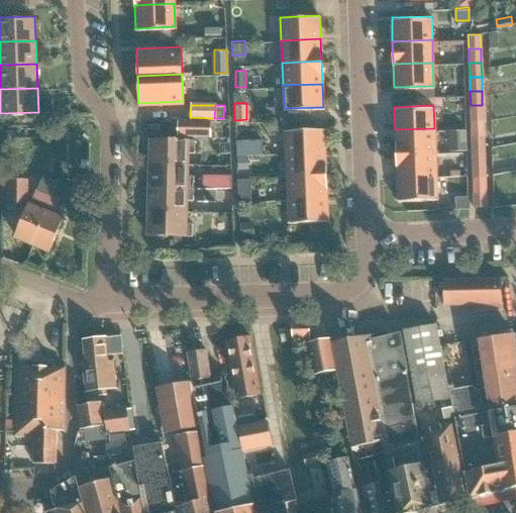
[(482,105),(471,105),(471,119),(483,119),(482,105)]
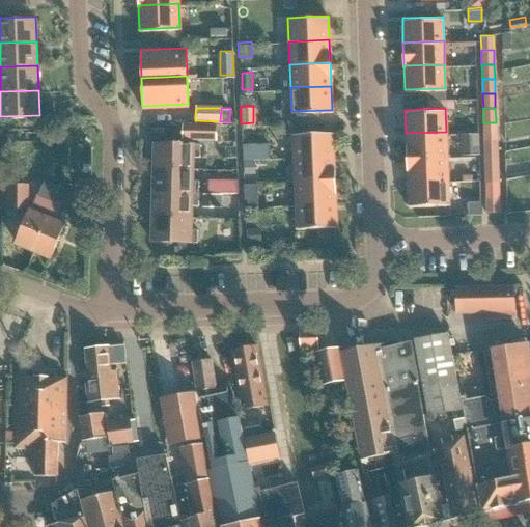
[(216,121),(182,121),(182,137),(215,138),(216,121)]
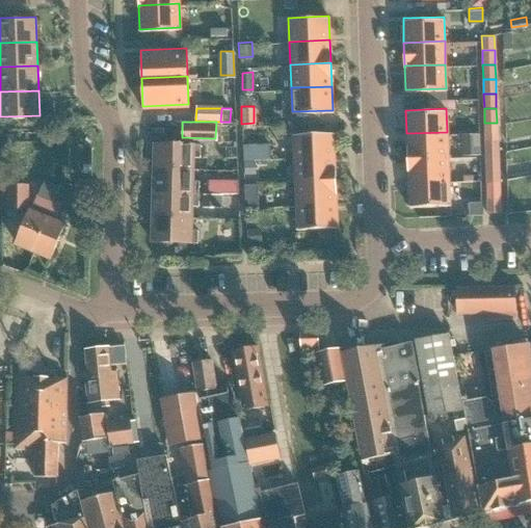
[(497,123),(484,123),(484,137),(497,137),(497,123)]
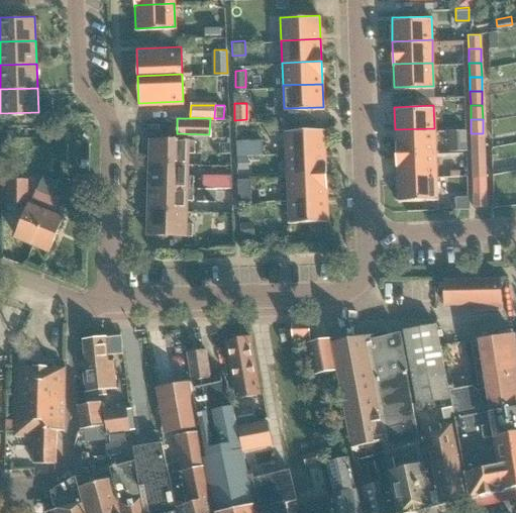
[(286,152),(325,151),(324,127),(285,129),(286,152)]
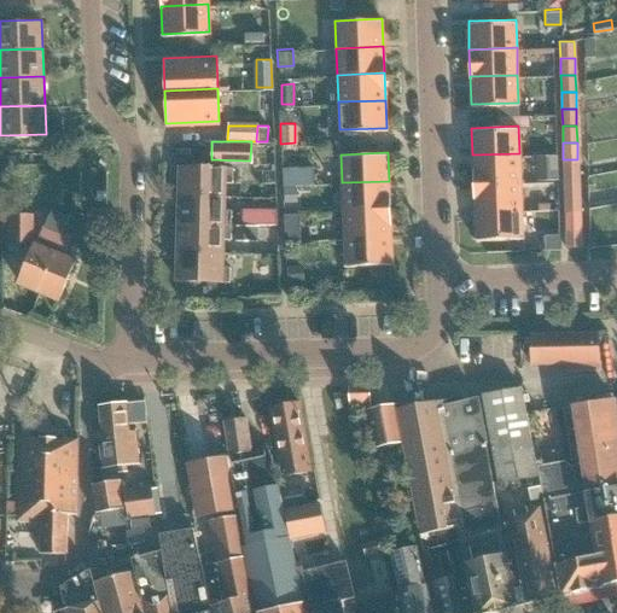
[(473,182),(521,180),(519,153),(472,155),(473,182)]
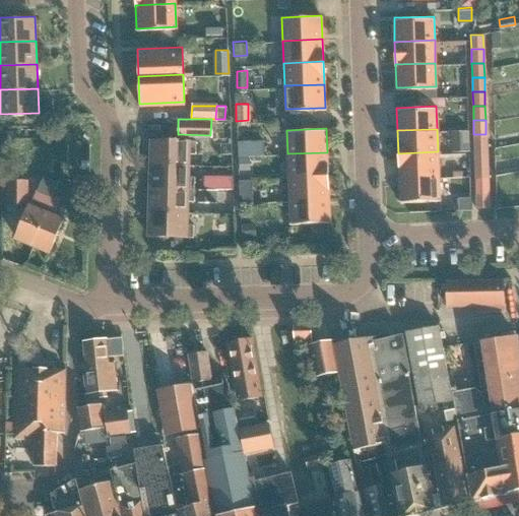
[(442,130),(442,149),(467,150),(468,131),(442,130)]
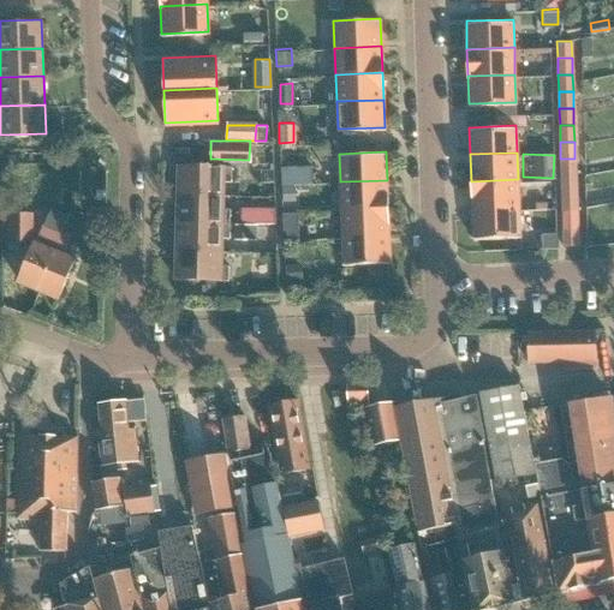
[(574,159),(560,159),(561,175),(576,175),(574,159)]
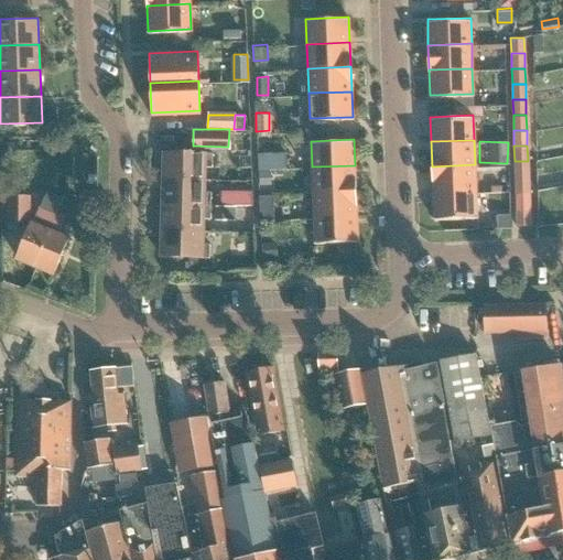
[(162,176),(205,178),(205,164),(212,164),(212,151),(163,150),(162,176)]
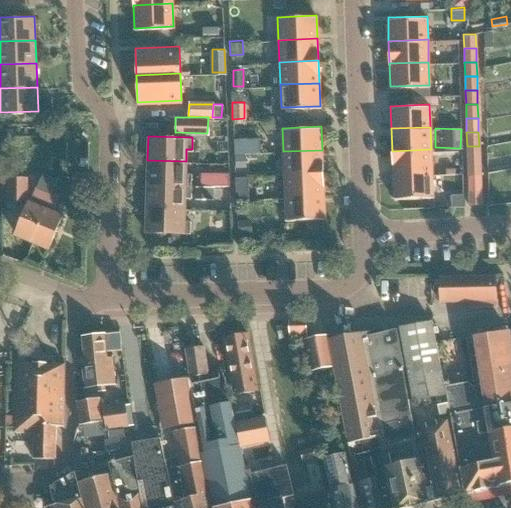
[(259,136),(234,137),(235,151),(259,151),(259,136)]
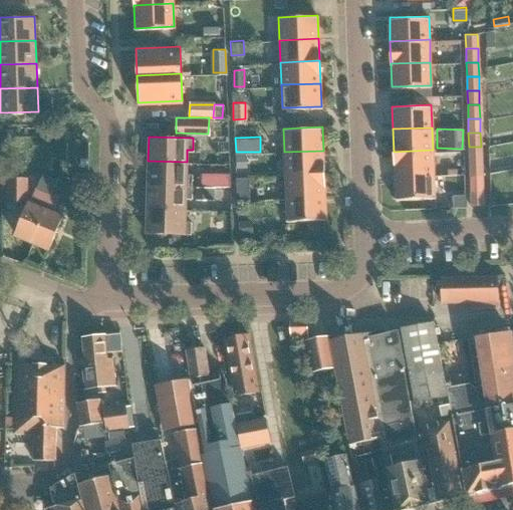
[(481,147),(469,147),(469,161),(481,161),(481,147)]
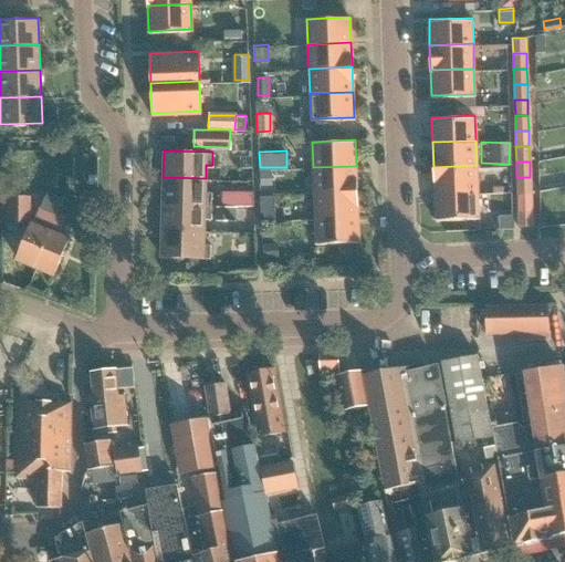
[(435,191),(478,189),(477,165),(433,167),(435,191)]
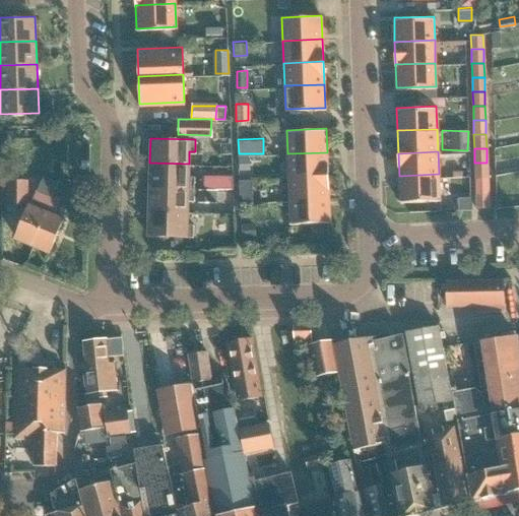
[(287,177),(328,175),(327,152),(287,153),(287,177)]
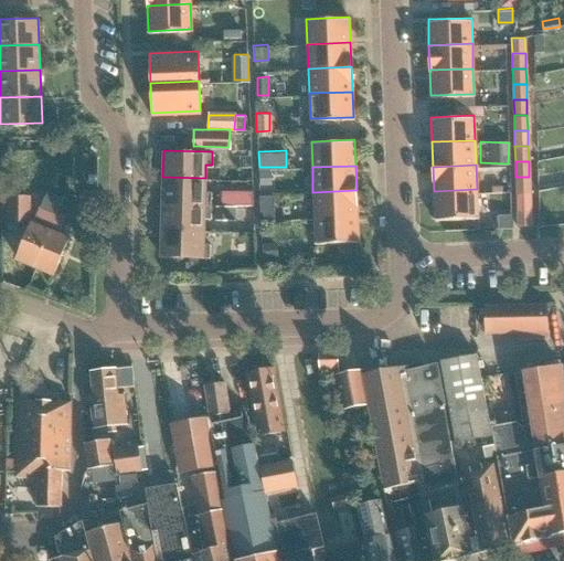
[(267,168),(258,169),(259,180),(268,180),(267,168)]
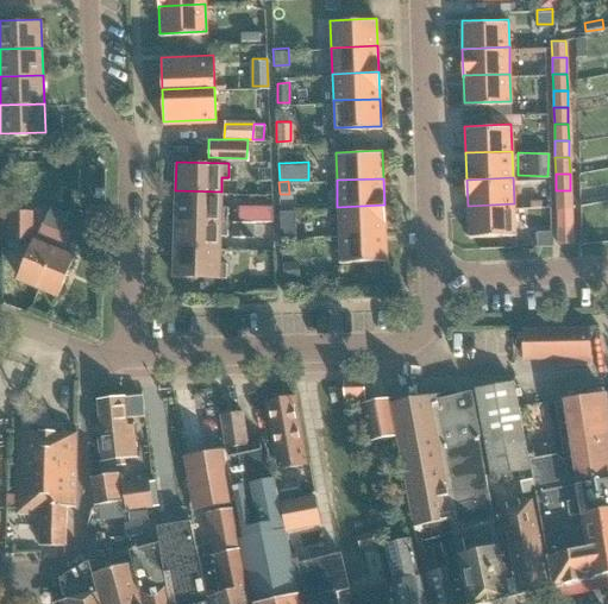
[(220,205),(221,192),(175,190),(174,218),(227,219),(227,205),(220,205)]
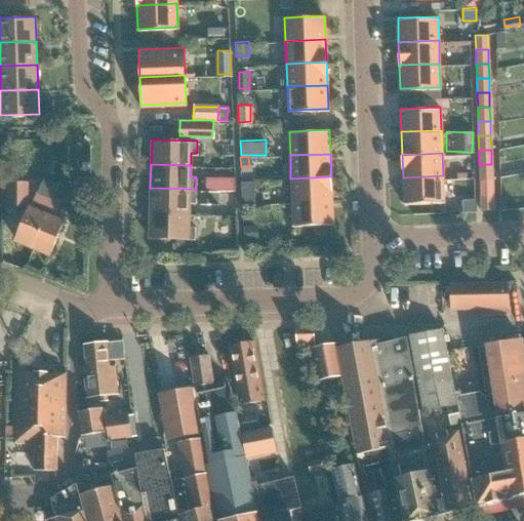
[(491,164),(479,164),(480,178),(492,178),(491,164)]
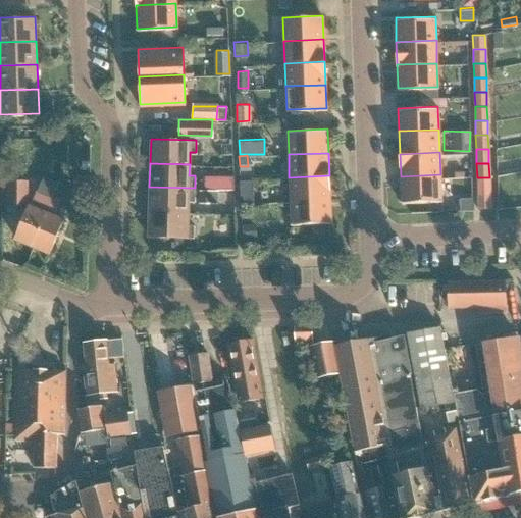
[(29,205),(15,237),(33,244),(52,196),(58,182),(43,174),(37,190),(30,205),(29,205)]
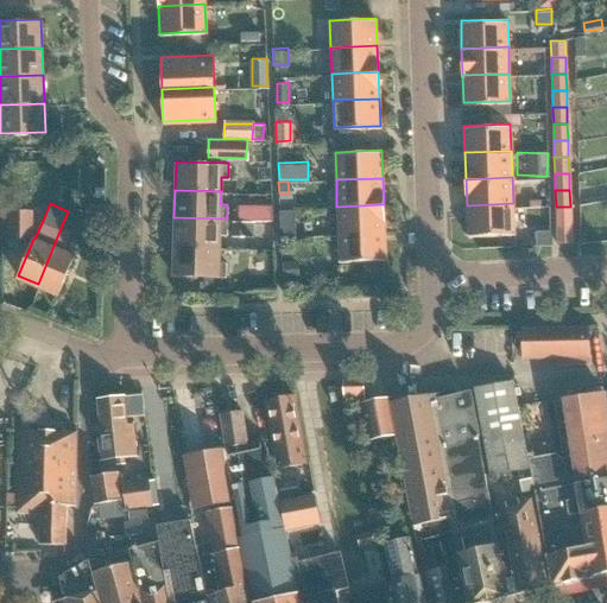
[(513,203),(467,205),(468,234),(514,233),(513,203)]
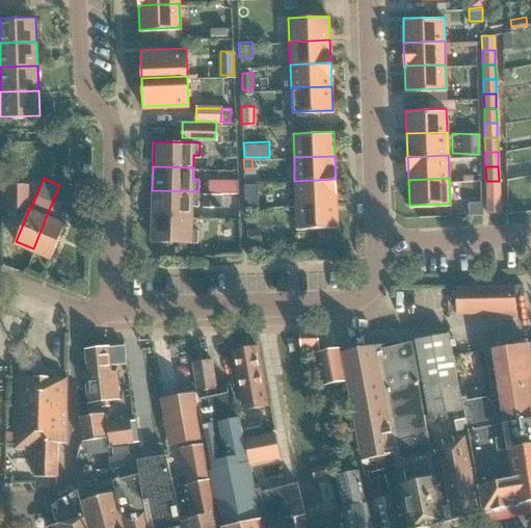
[(238,179),(209,179),(209,182),(209,191),(238,191),(238,179)]
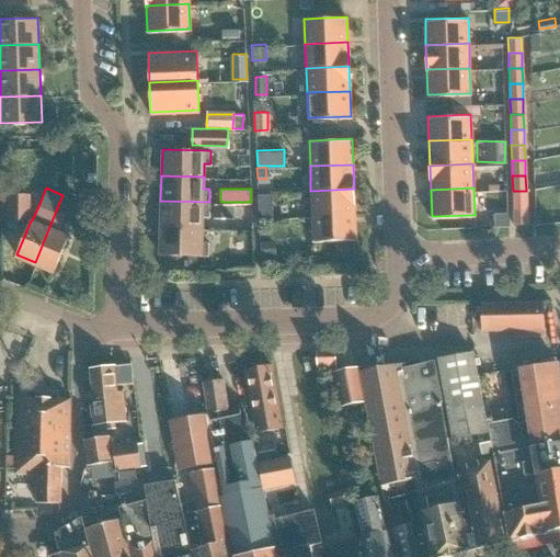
[(311,215),(355,213),(354,189),(310,191),(311,215)]
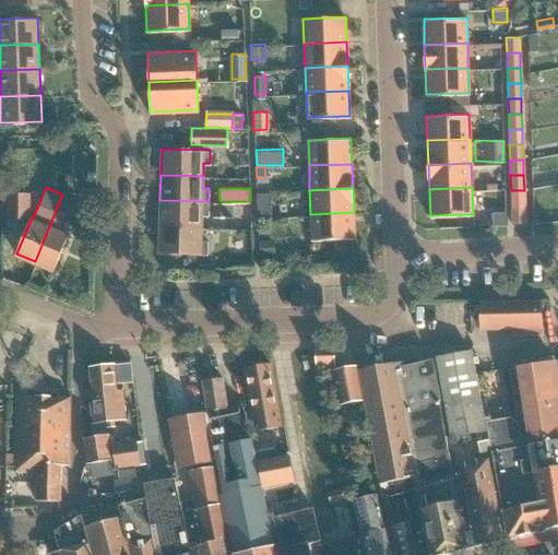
[(28,191),(7,190),(6,216),(27,217),(28,191)]
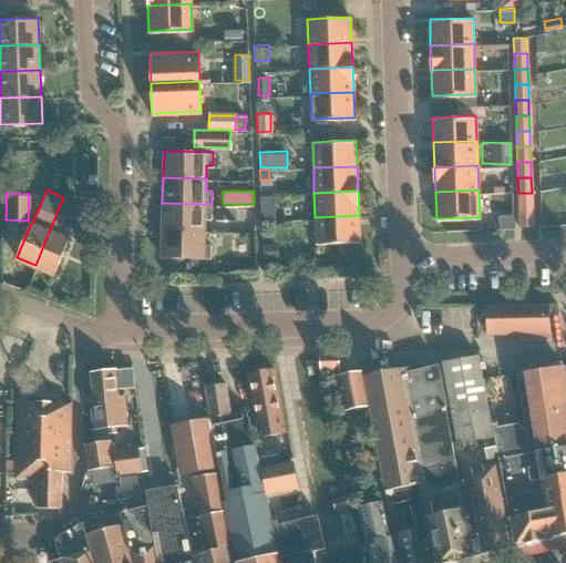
[(532,193),(518,193),(518,208),(532,208),(532,193)]
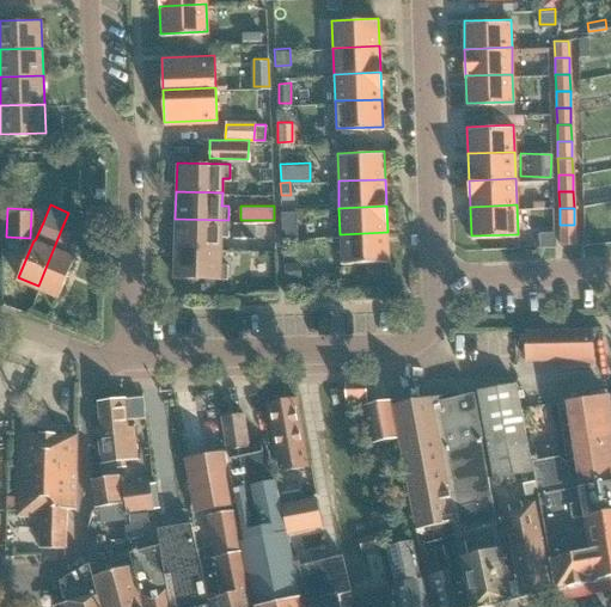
[(228,234),(228,220),(175,219),(175,246),(221,247),(221,234),(228,234)]
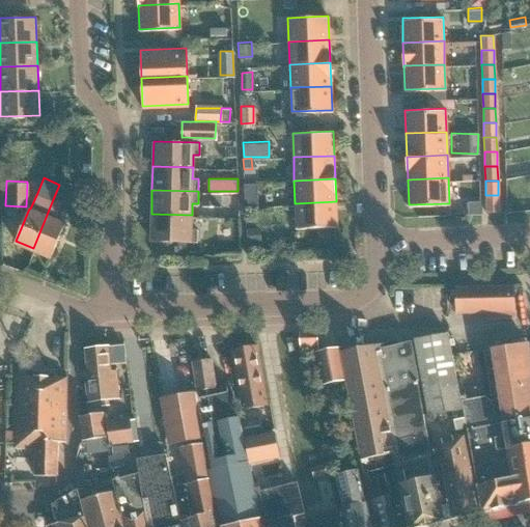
[(257,191),(244,191),(245,206),(258,205),(257,191)]
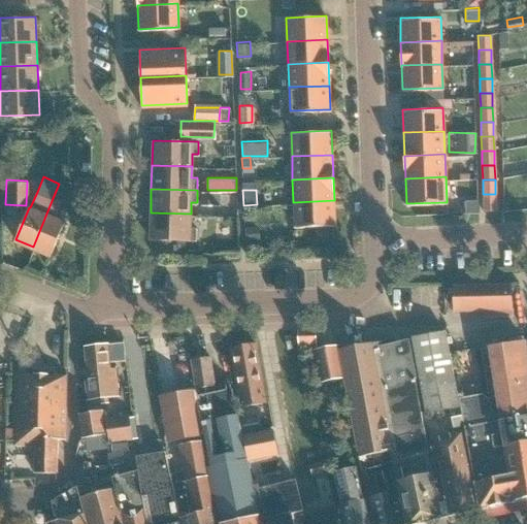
[(202,191),(202,203),(215,203),(215,191),(202,191)]
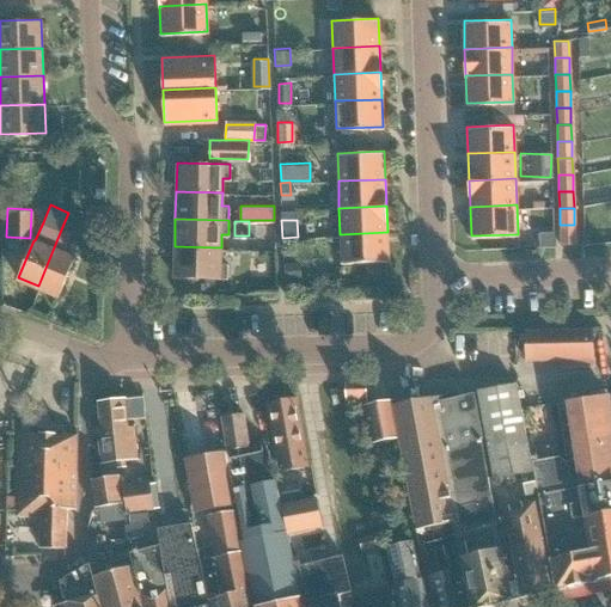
[(574,225),(560,225),(561,241),(575,241),(574,225)]
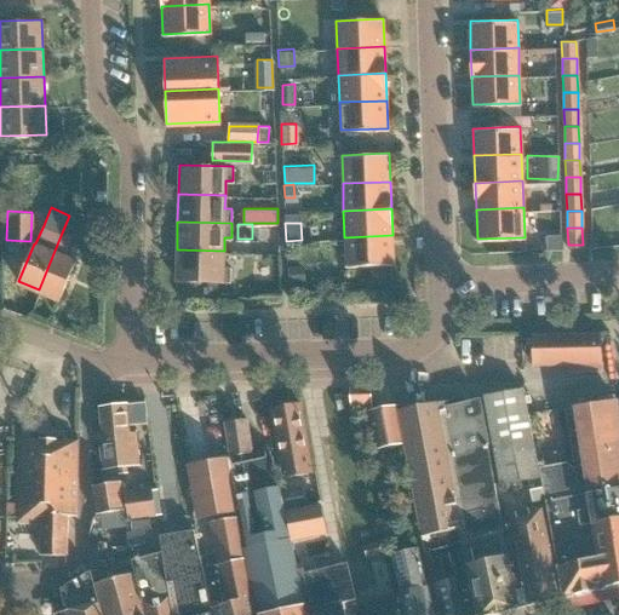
[(62,233),(39,289),(58,298),(74,259),(63,256),(70,236),(62,233)]
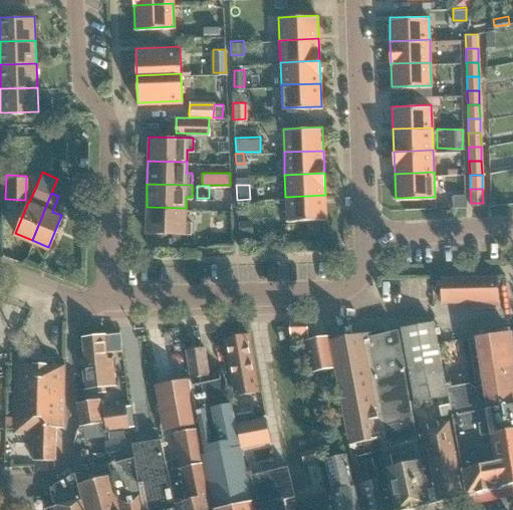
[(325,195),(285,197),(286,220),(325,219),(325,195)]
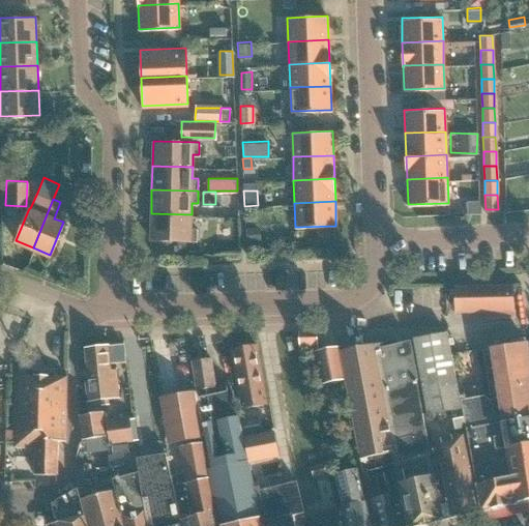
[(190,227),(192,214),(151,213),(150,238),(178,239),(185,239),(197,239),(197,227),(190,227)]
